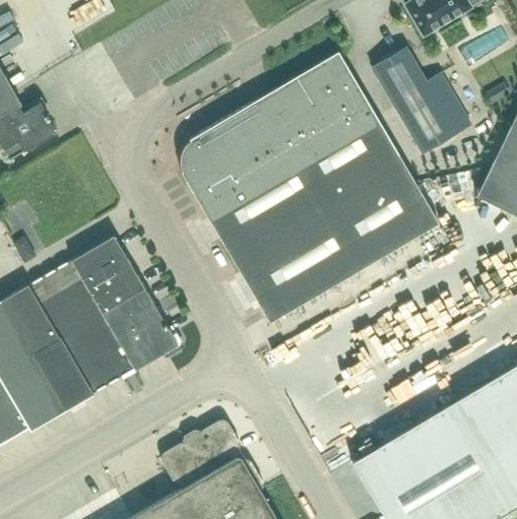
[(490,0),(419,0),(406,8),(426,40),(474,11),(473,10),(490,0)]
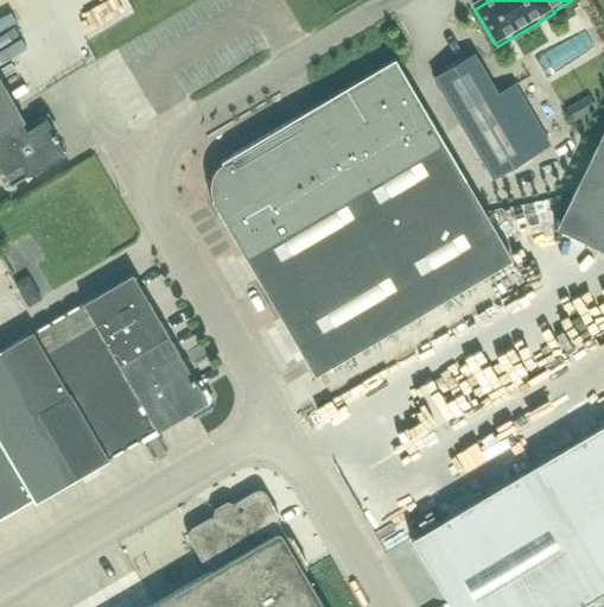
[(489,170),(495,181),(535,156),(512,114),(476,54),(434,77),(489,170)]
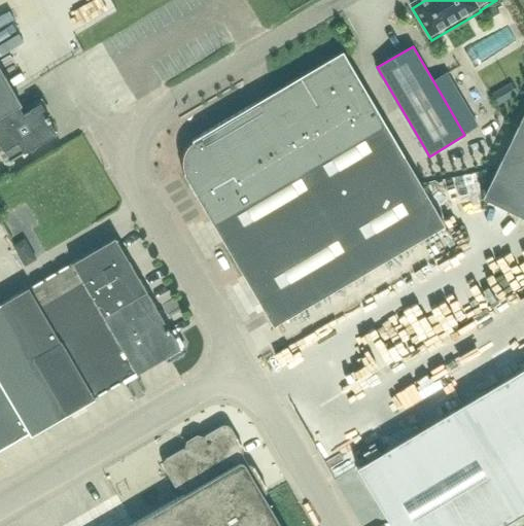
[(446,225),(344,51),(194,140),(199,149),(196,152),(193,164),(194,168),(184,173),(274,325),(446,225)]
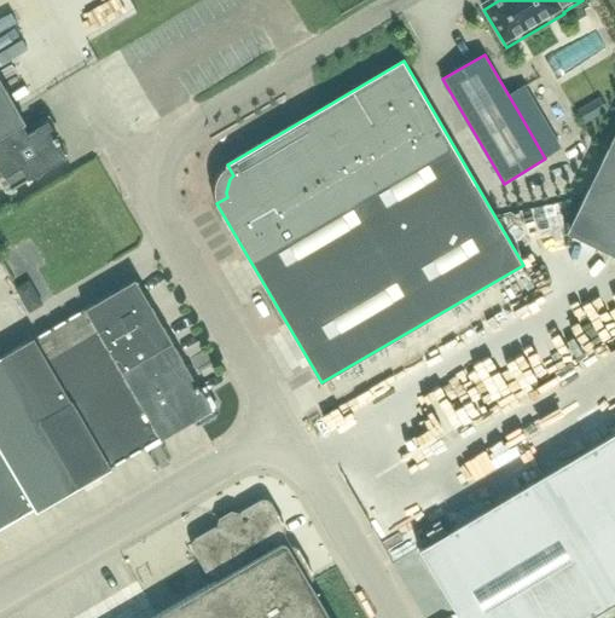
[(0,168),(12,191),(68,159),(48,125),(28,137),(22,126),(25,125),(0,81),(0,168)]
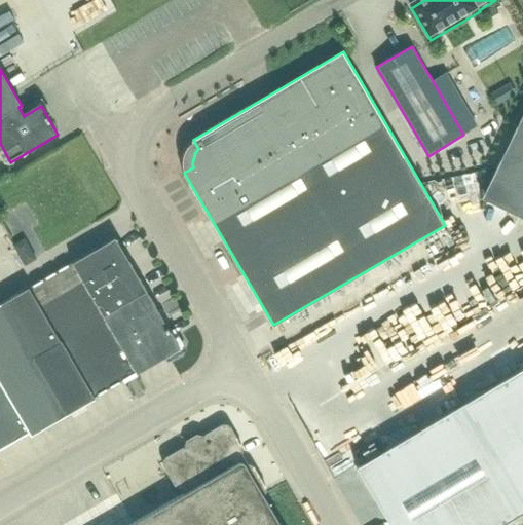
[(494,95),(499,104),(517,94),(512,84),(494,95)]
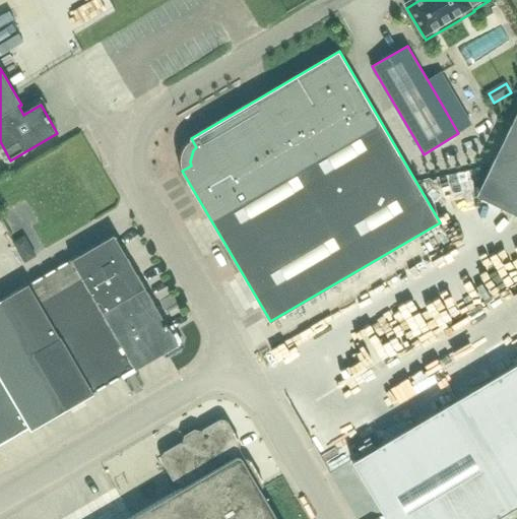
[(516,113),(488,174),(490,175),(492,199),(490,201),(516,214),(516,113)]
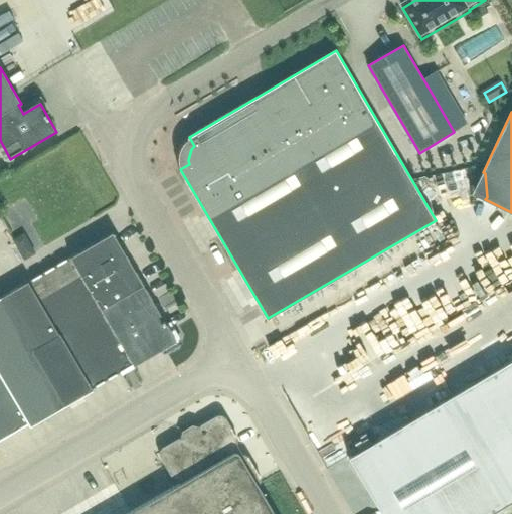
[(22,199),(1,214),(11,227),(31,212),(22,199)]
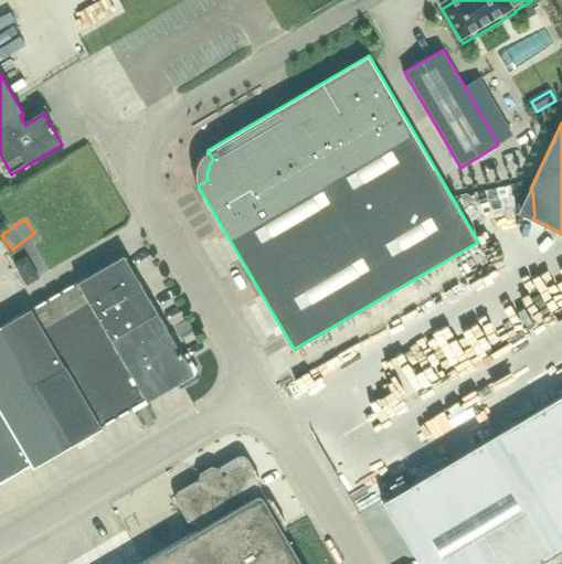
[(30,252),(14,254),(19,286),(34,284),(30,252)]
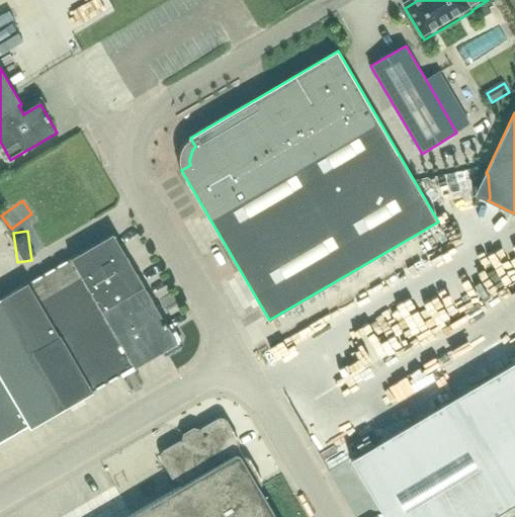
[(1,299),(0,299),(0,373),(11,393),(32,429),(95,393),(94,392),(136,367),(136,368),(178,343),(124,251),(119,254),(109,237),(29,283),(1,299)]
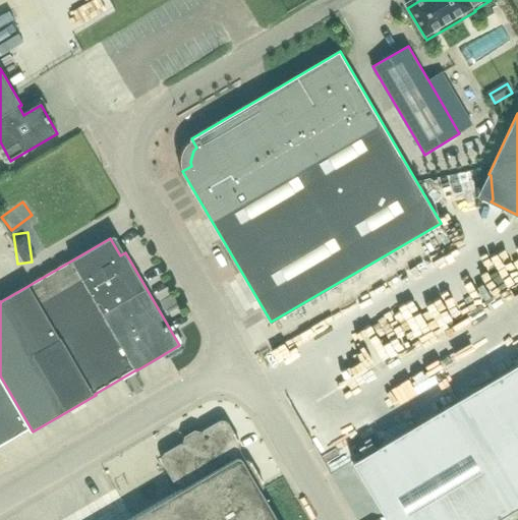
[(517,363),(353,462),(386,519),(497,519),(517,508),(517,363)]
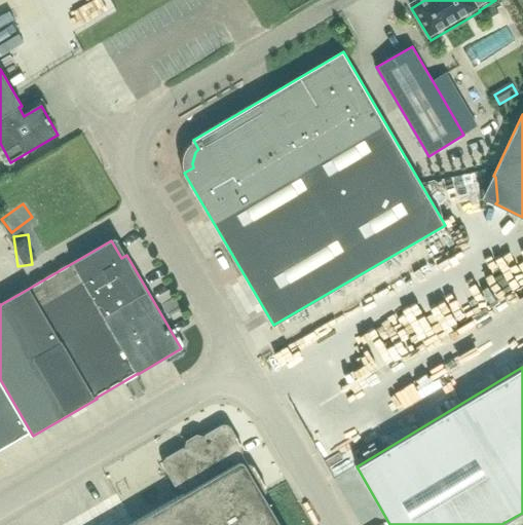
[(0,449),(31,433),(0,379),(0,449)]
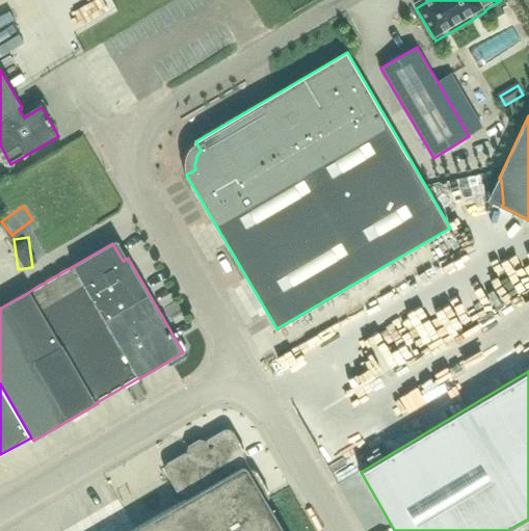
[(284,530),(267,501),(269,500),(271,496),(256,470),(252,470),(245,458),(246,455),(232,429),(228,428),(207,441),(206,445),(206,446),(192,454),(192,453),(188,452),(167,465),(166,469),(181,494),(185,495),(187,499),(132,530),(284,530)]
